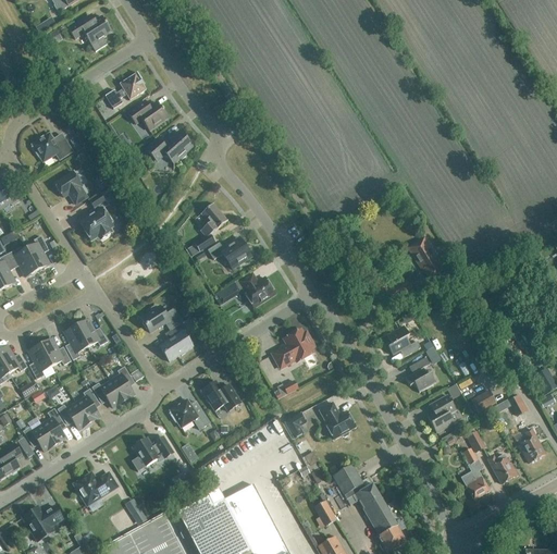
[(111,31),(101,14),(85,25),(81,19),(67,27),(75,38),(84,32),(95,49),(106,42),(102,36),(111,31)]
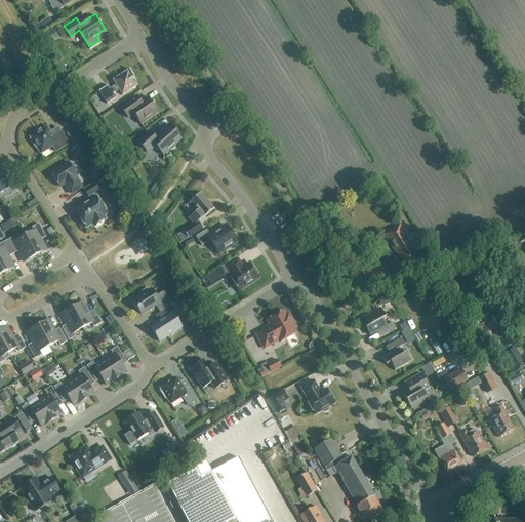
[(39,21),(33,24),(37,31),(43,27),(39,21)]
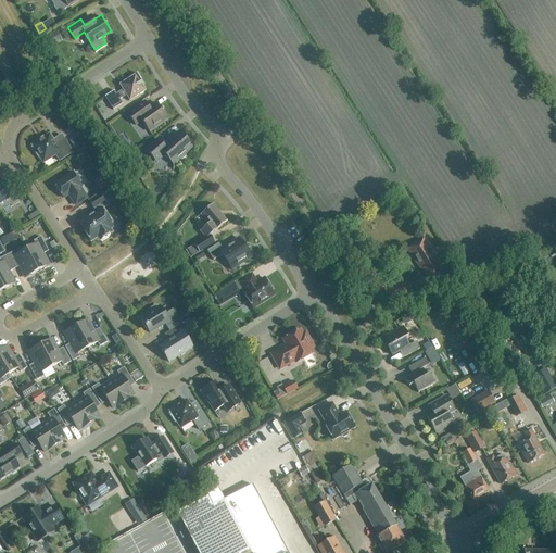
[(62,38),(55,27),(47,34),(53,44),(62,38)]
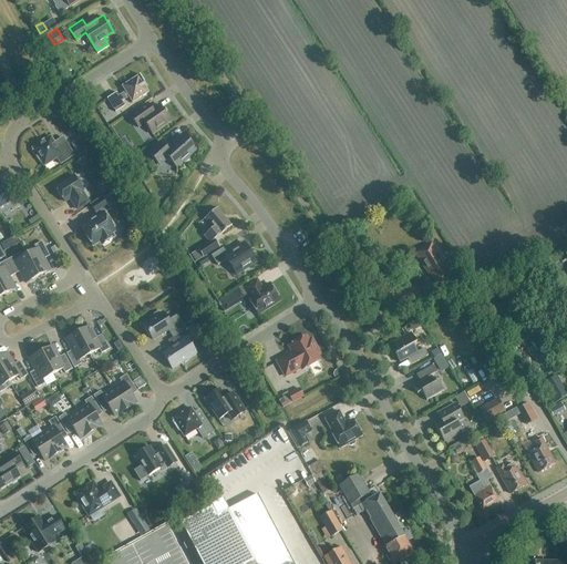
[(116,90),(106,96),(115,110),(125,103),(122,99),(127,94),(132,101),(148,90),(144,83),(145,82),(140,72),(121,83),(125,90),(119,93),(116,90)]
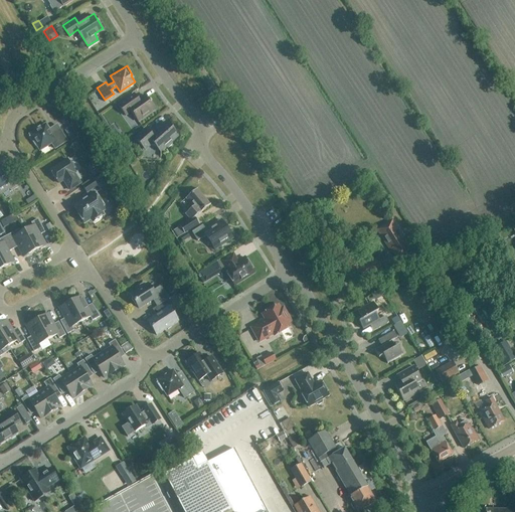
[(138,120),(155,108),(152,105),(154,104),(148,95),(146,96),(144,93),(138,98),(133,92),(118,103),(125,114),(131,110),(138,120)]
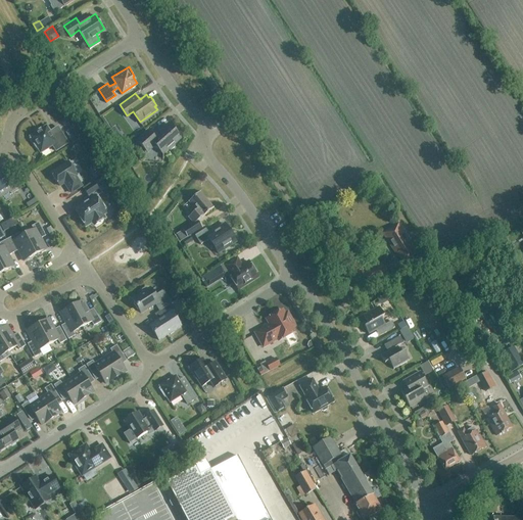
[(147,150),(153,145),(156,145),(162,152),(169,147),(171,148),(175,144),(174,142),(181,136),(177,132),(177,130),(176,128),(174,126),(172,126),(168,122),(152,135),(147,129),(136,138),(147,150)]
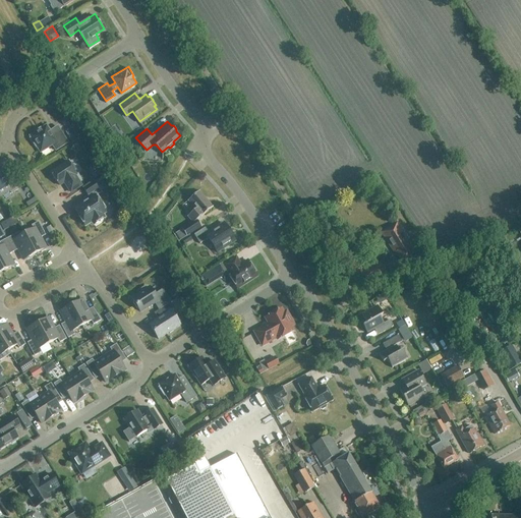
[(37,145),(40,150),(52,142),(55,149),(67,140),(60,128),(52,133),(46,123),(41,126),(40,125),(34,129),(35,130),(30,133),(31,135),(30,136),(36,146),(37,145)]
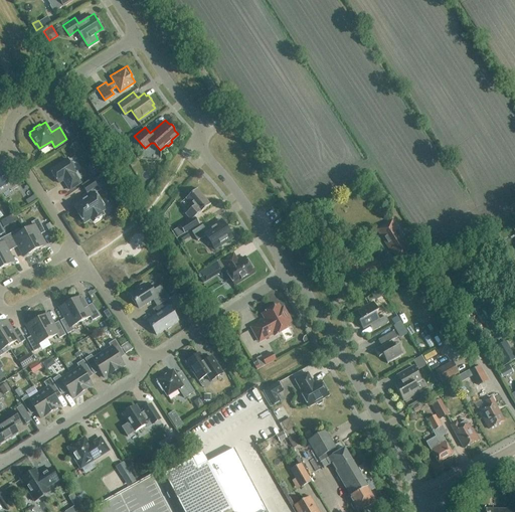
[(70,124),(64,128),(71,139),(77,135),(70,124)]
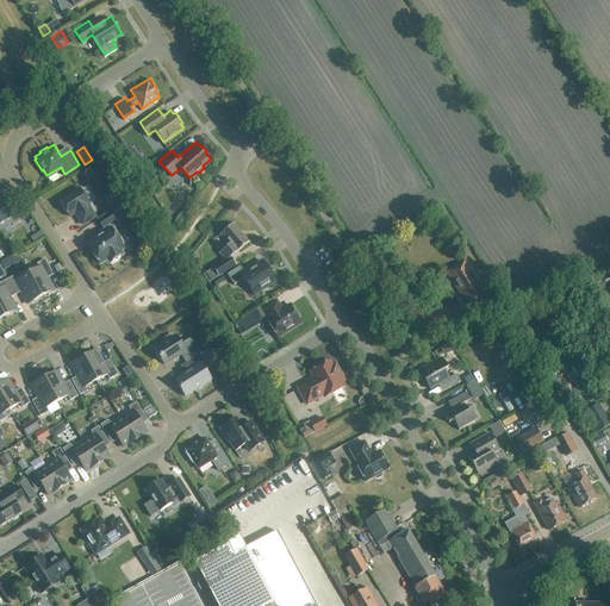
[(122,200),(129,197),(120,183),(114,188),(122,200)]
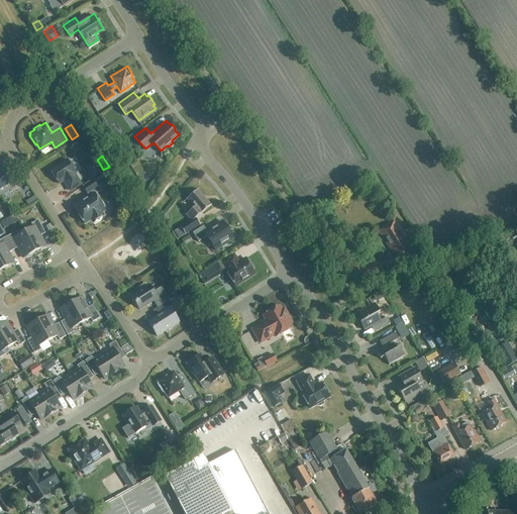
[(64,179),(70,188),(80,182),(74,172),(76,171),(68,158),(50,169),(59,182),(64,179)]
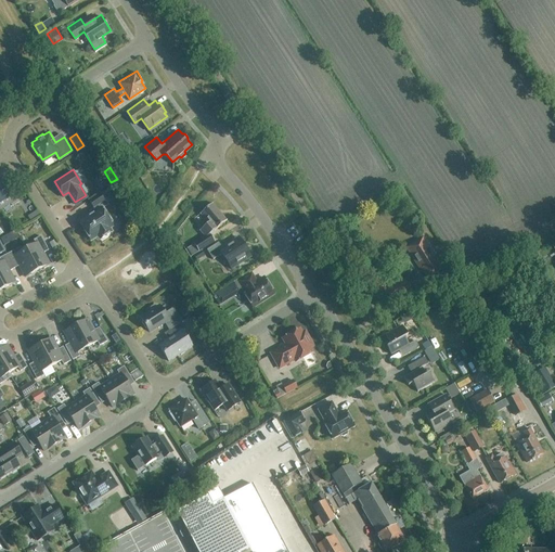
[(93,178),(100,189),(108,183),(101,172),(93,177),(93,178)]
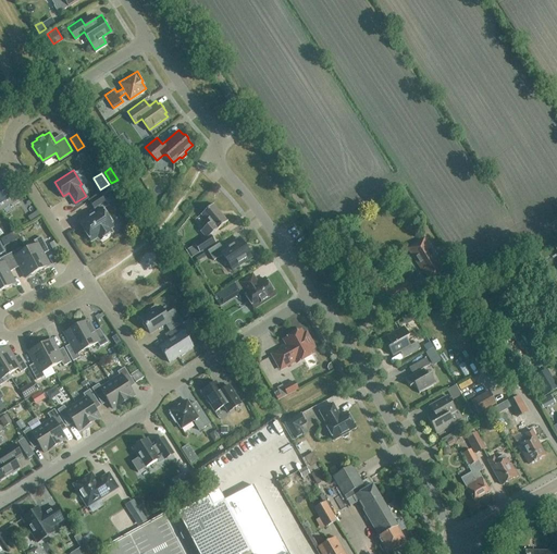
[(0,183),(0,207),(10,201),(12,205),(19,200),(8,182),(1,186),(0,183)]
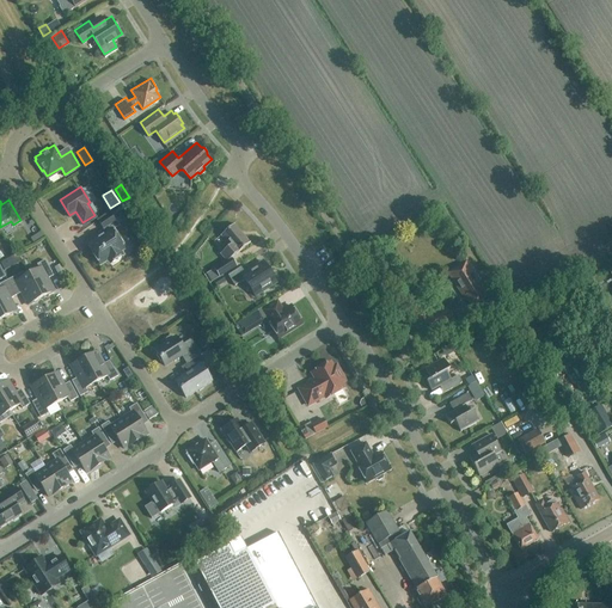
[(110,212),(98,219),(103,226),(104,226),(115,219),(110,212)]
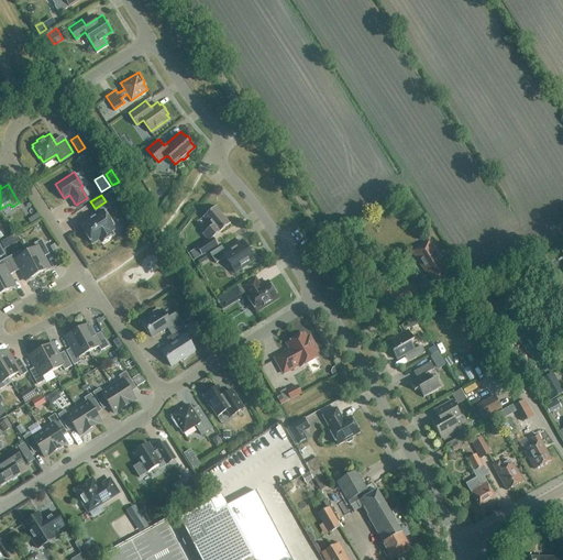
[(201,231),(208,238),(212,235),(217,232),(230,221),(216,204),(202,215),(210,224),(201,231)]
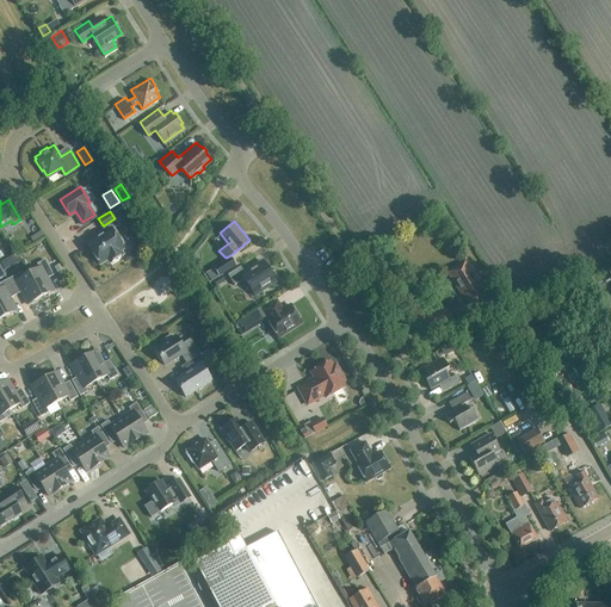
[(122,252),(121,248),(124,246),(111,225),(106,229),(105,229),(87,241),(100,261),(107,256),(109,260),(122,252)]
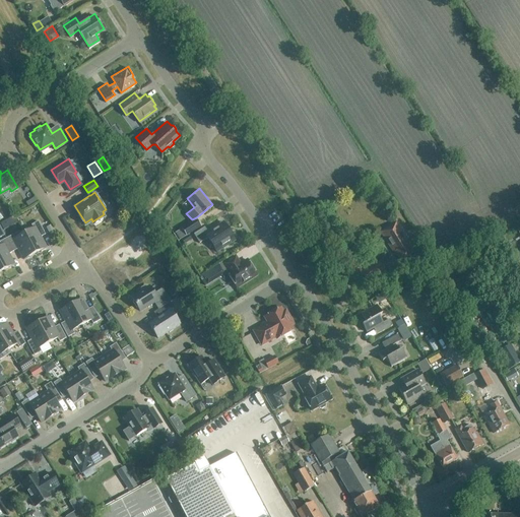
[(181,227),(186,234),(200,224),(196,217),(192,219),(181,227)]
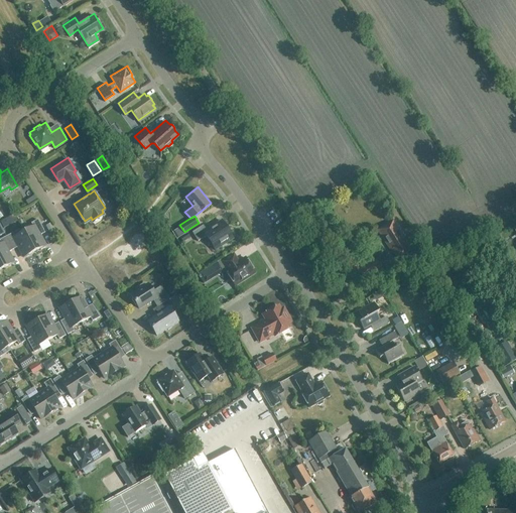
[(5,217),(0,219),(3,226),(9,223),(5,217)]
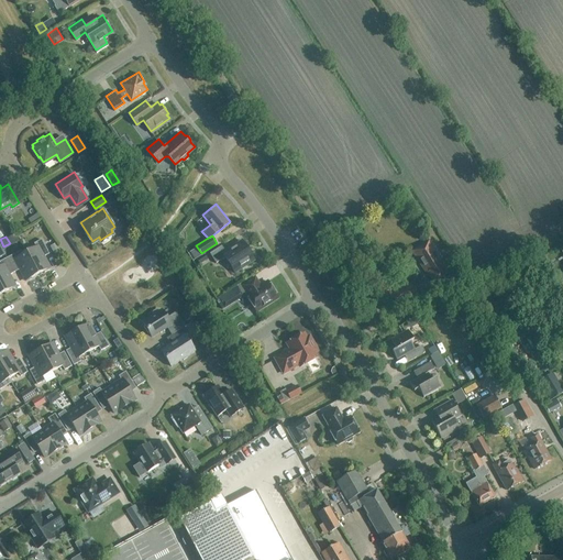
[(35,245),(25,250),(37,272),(48,265),(43,254),(48,251),(41,237),(34,241),(35,245)]
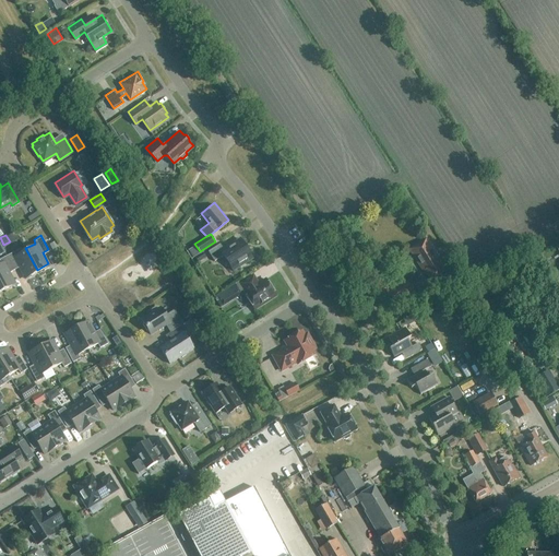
[(240,237),(224,248),(219,241),(207,249),(214,259),(223,253),(233,268),(252,256),(240,237)]
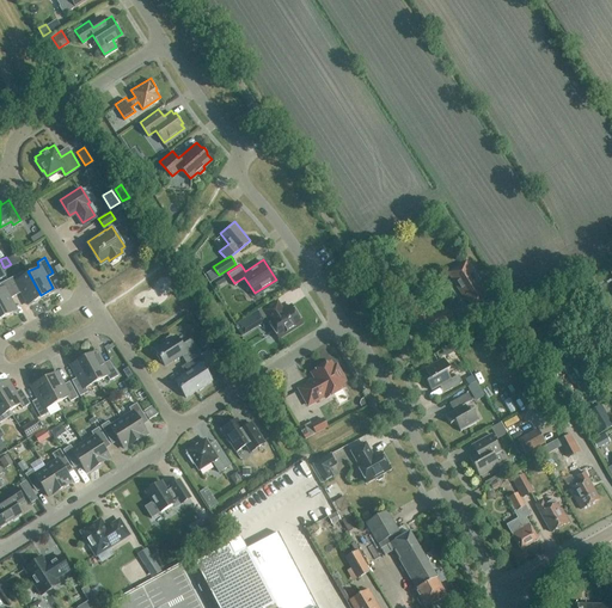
[(471,304),(484,294),(476,280),(477,278),(465,259),(447,271),(459,290),(461,289),(471,304)]
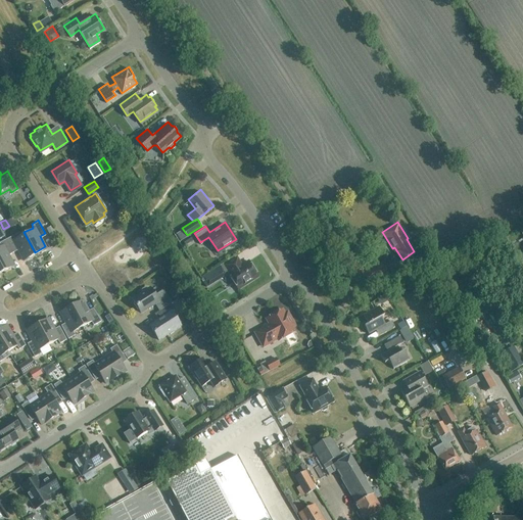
[(51,224),(46,226),(51,236),(56,233),(51,224)]
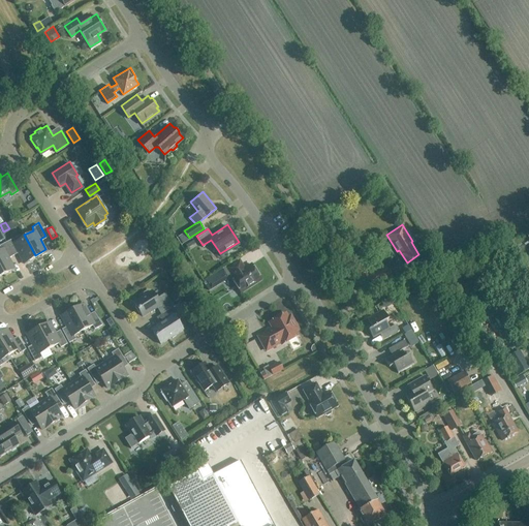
[(24,260),(35,255),(24,235),(14,240),(12,237),(6,240),(13,253),(19,250),(24,260)]
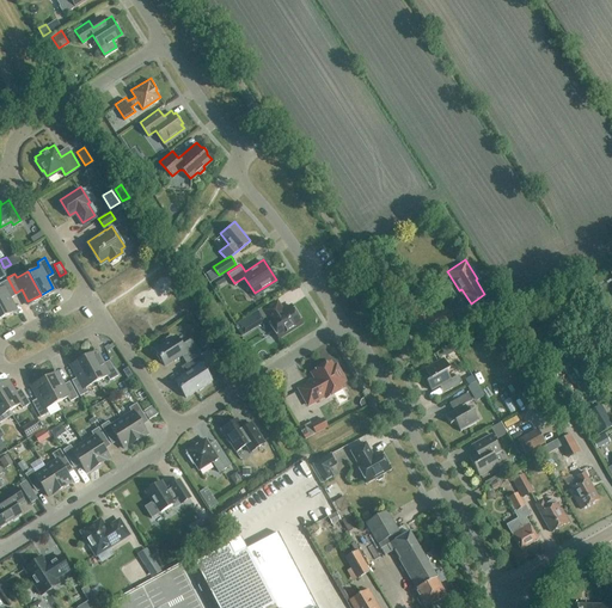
[(8,296),(16,293),(7,277),(0,281),(0,283),(1,286),(0,286),(0,309),(2,315),(16,308),(8,296)]
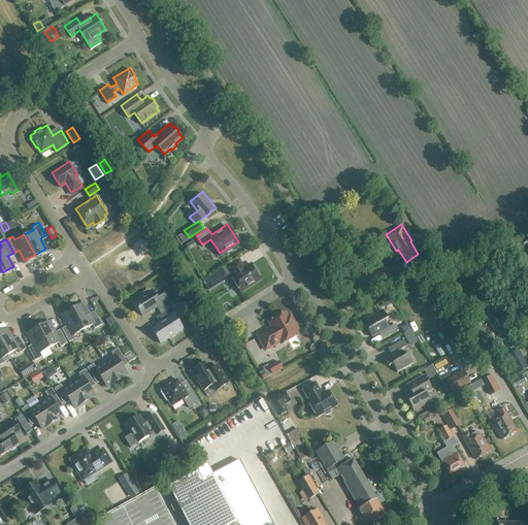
[(261,277),(251,262),(243,266),(238,258),(227,266),(232,273),(230,274),(240,290),(261,277)]
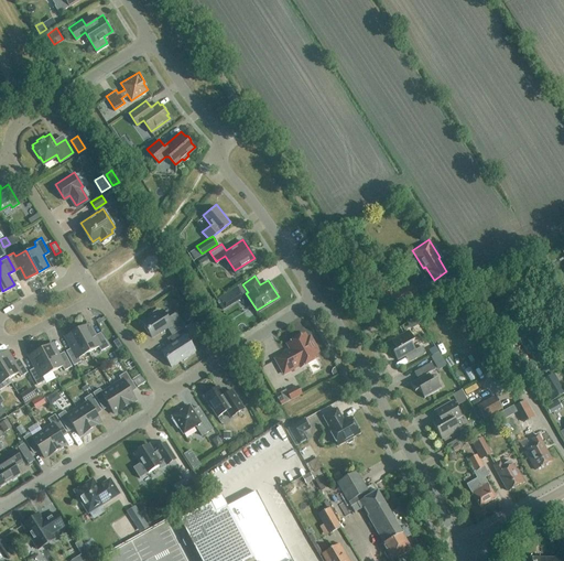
[(224,308),(245,294),(238,283),(217,297),(224,308)]
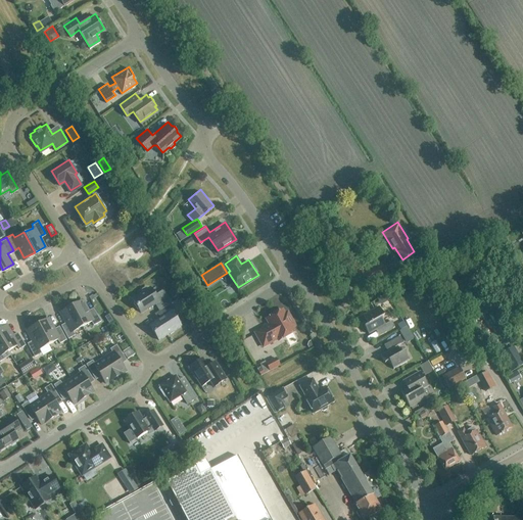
[(132,296),(141,311),(154,302),(159,309),(171,300),(162,288),(154,293),(149,286),(147,287),(146,286),(144,285),(142,287),(141,289),(142,290),(132,296)]
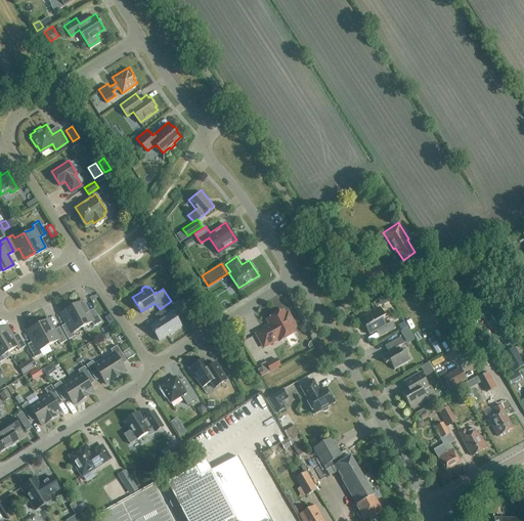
[(91,319),(93,323),(101,319),(93,307),(88,310),(82,299),(72,305),(82,324),(91,319)]
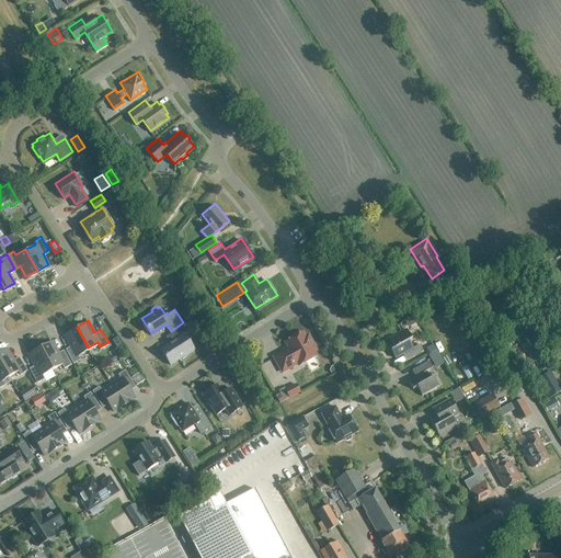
[(169,340),(160,346),(170,363),(182,355),(182,356),(186,354),(185,353),(194,348),(183,332),(187,330),(183,323),(165,334),(169,340)]
